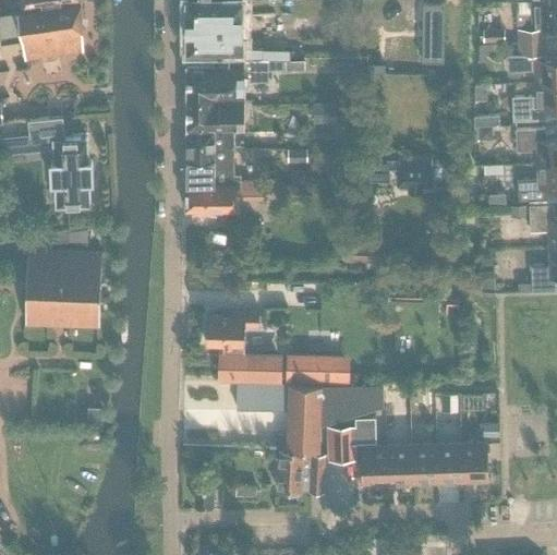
[(19,0),(21,14),(80,3),(80,0),(19,0)]
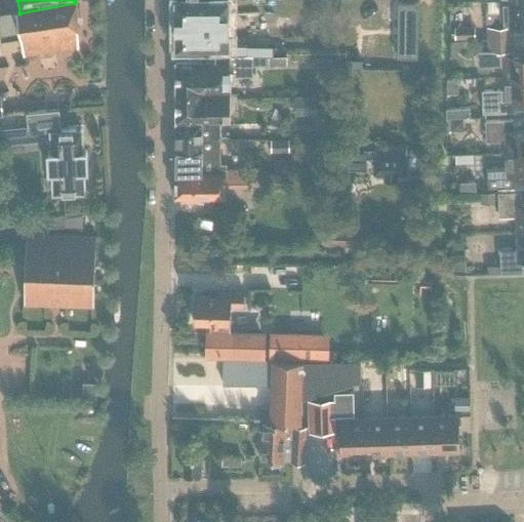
[(487,15),(487,26),(523,24),(523,0),(499,0),(500,14),(487,15)]
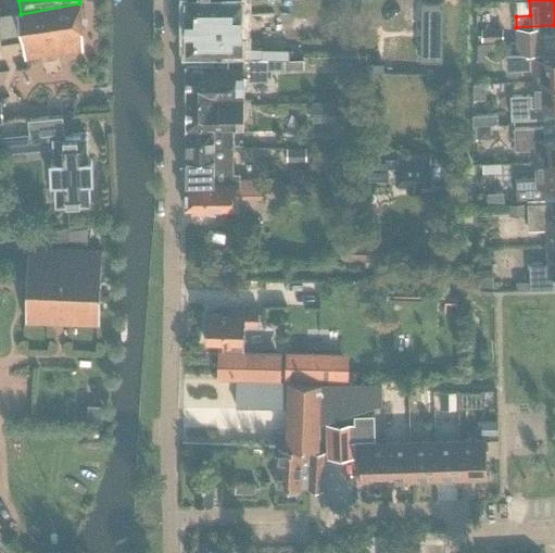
[(185,3),(185,54),(223,54),(223,61),(226,61),(282,61),(282,51),(239,50),(240,3),(185,3)]
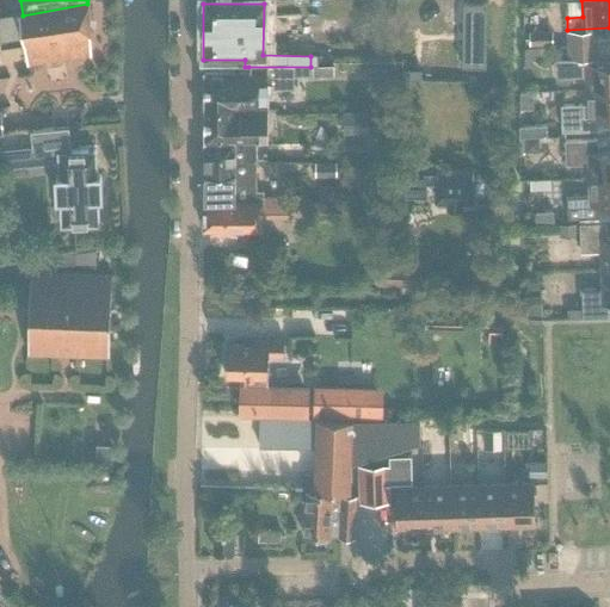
[(23,45),(28,67),(90,59),(87,5),(0,19),(0,49),(23,45)]
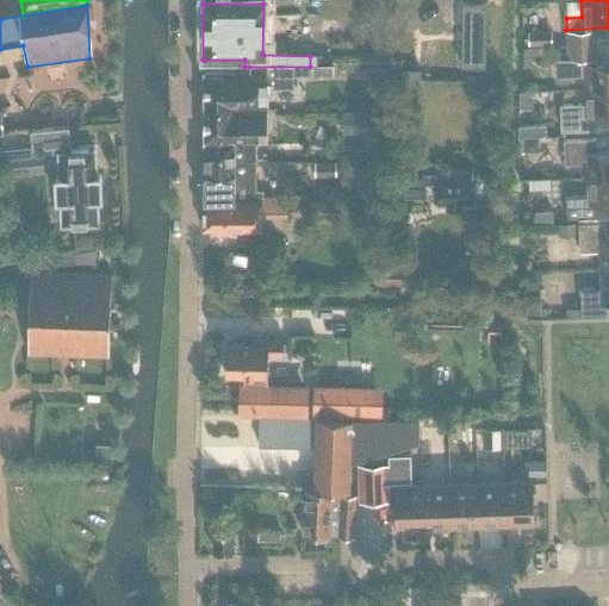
[(486,10),(464,10),(463,73),(486,73),(486,10)]
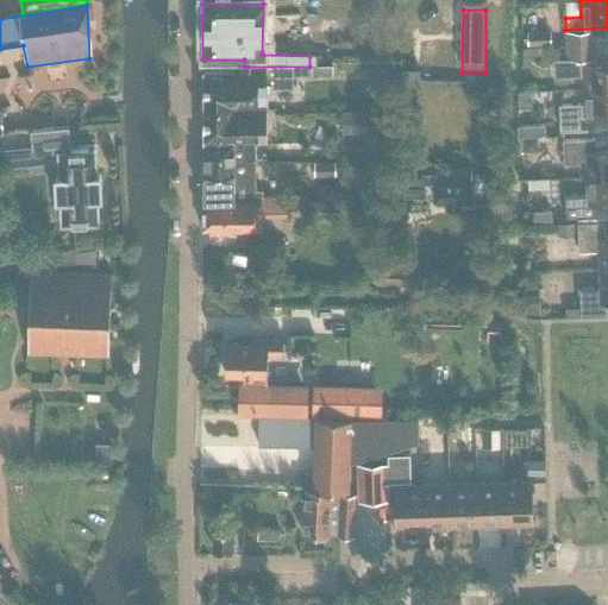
[(526,48),(549,48),(549,33),(526,33),(526,48)]
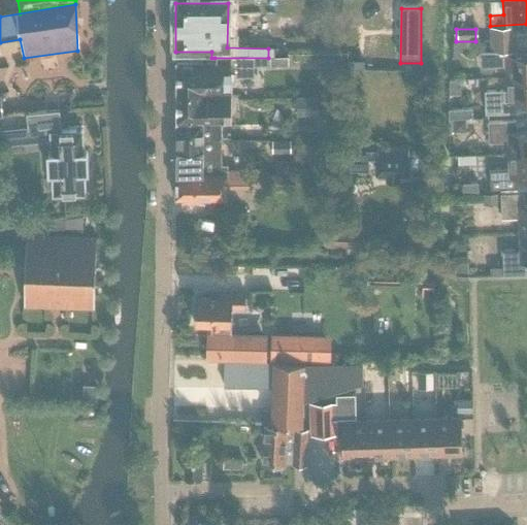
[(514,41),(513,30),(490,31),(491,42),(514,41)]
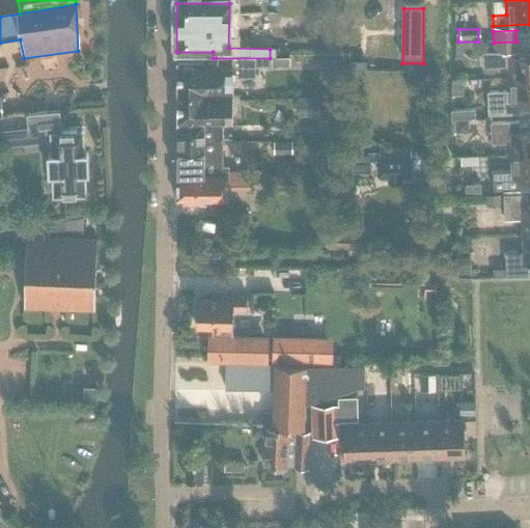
[(529,80),(529,57),(518,57),(517,42),(494,43),(494,53),(481,53),(478,57),(479,66),(482,68),(508,67),(508,81),(529,80)]
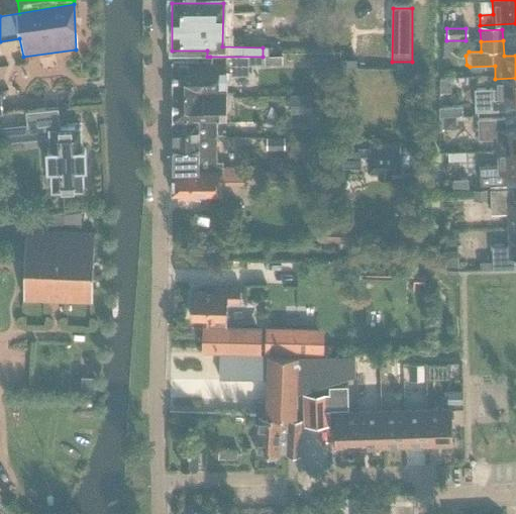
[(247,77),(246,69),(263,68),(263,69),(281,68),(280,58),(263,59),(263,57),(210,57),(210,63),(172,64),(172,95),(225,94),(225,77),(247,77)]
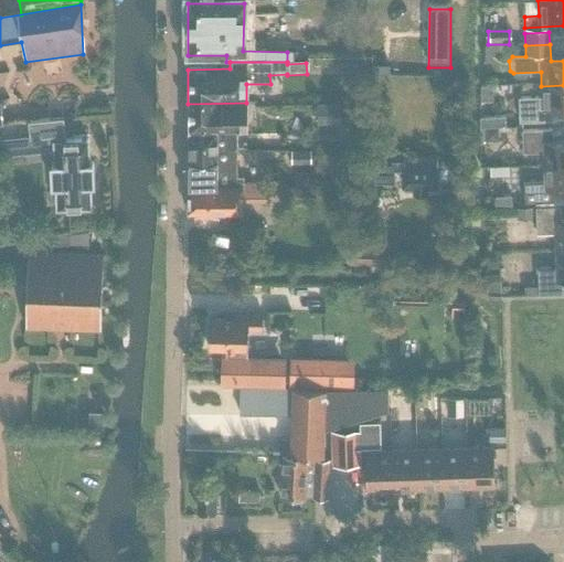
[(520,123),(551,122),(550,108),(563,108),(563,85),(541,86),(542,98),(519,99),(520,123)]
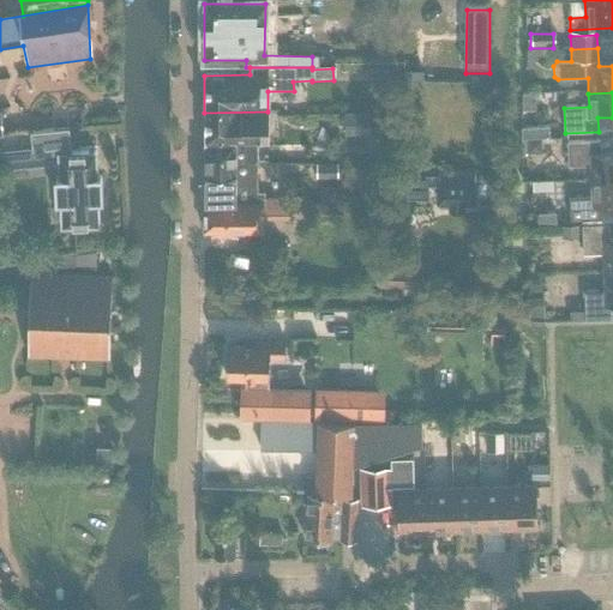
[(521,112),(533,112),(533,95),(521,95),(521,112)]
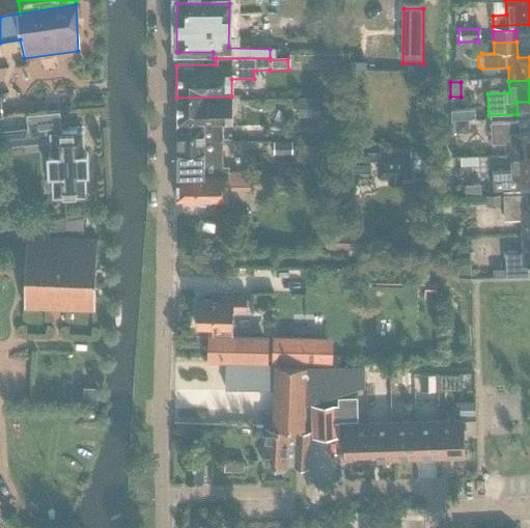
[(176,98),(176,127),(202,127),(201,130),(210,132),(211,143),(221,143),(220,126),(231,126),(231,96),(176,98)]
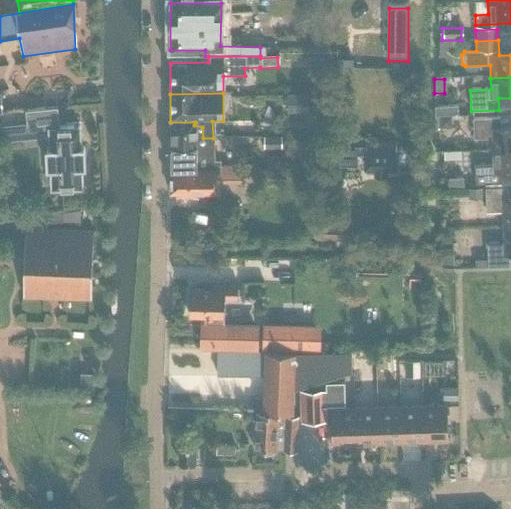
[(337,116),(337,97),(286,97),(286,115),(337,116)]
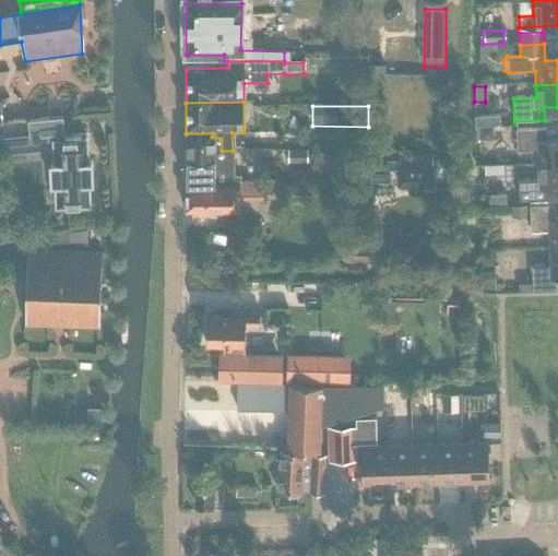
[(499,118),(482,118),(482,129),(491,129),(499,128),(499,118)]
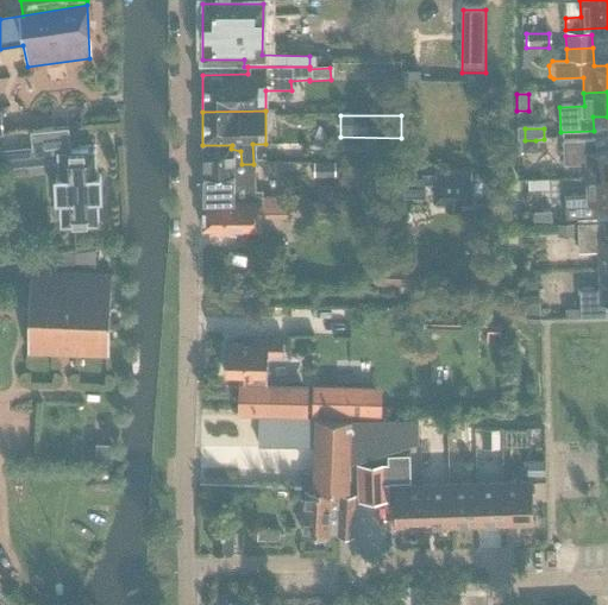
[(31,149),(0,152),(0,163),(57,158),(58,180),(54,180),(55,202),(60,202),(61,227),(96,226),(95,201),(100,200),(99,177),(95,177),(94,152),(70,153),(68,130),(29,134),(31,149)]
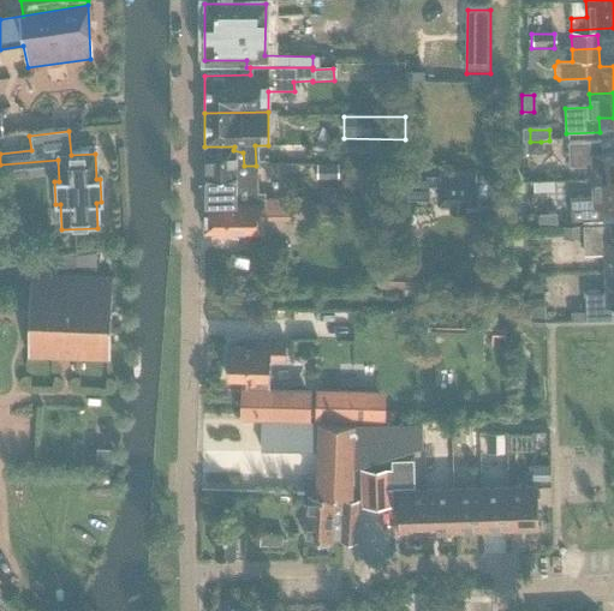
[(530,142),(526,142),(528,156),(542,156),(541,142),(530,142)]
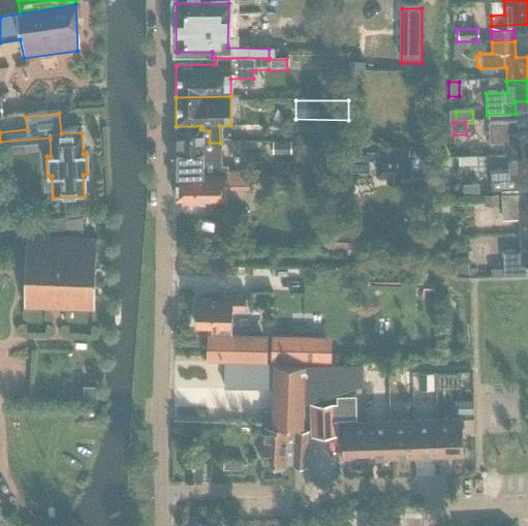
[(517,124),(489,125),(490,147),(509,146),(509,159),(527,157),(527,134),(517,135),(517,124)]
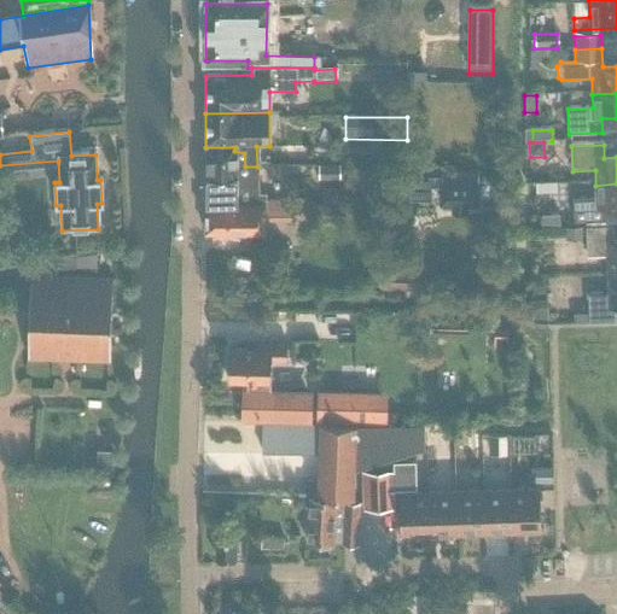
[(236,147),(205,147),(205,206),(265,205),(265,202),(263,197),(257,197),(257,167),(245,167),(244,153),(234,151),(236,147)]
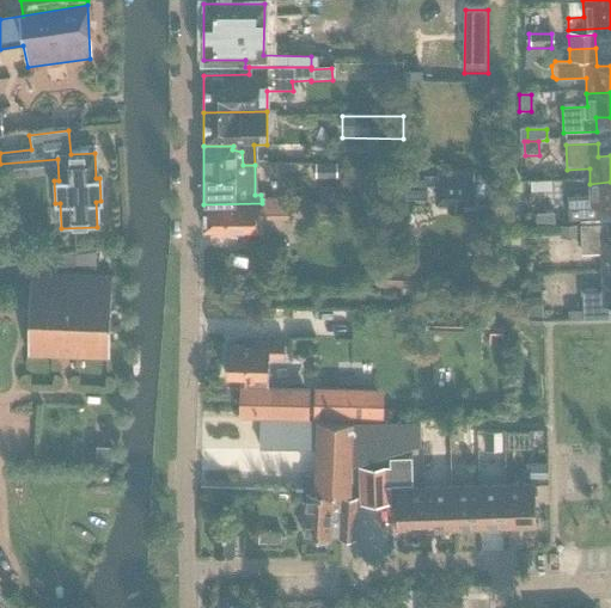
[(335,167),(315,167),(315,182),(335,182),(335,167)]
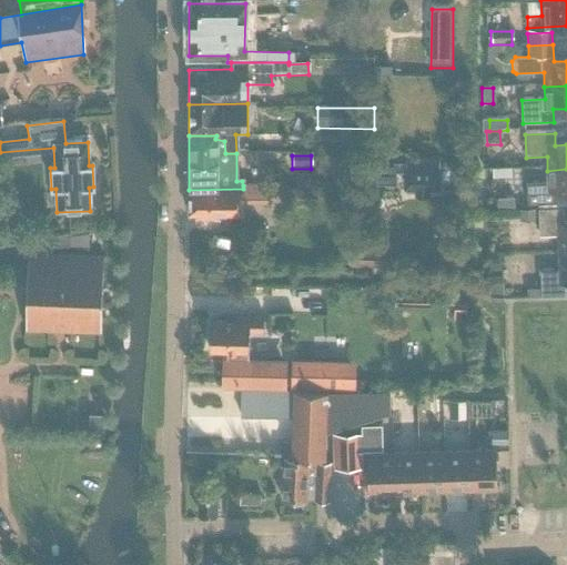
[(377,165),(376,185),(395,187),(396,174),(403,174),(402,193),(413,193),(413,197),(428,198),(428,193),(441,193),(441,184),(442,187),(447,187),(452,183),(452,172),(448,169),(443,169),(441,170),(441,168),(437,168),(437,163),(404,162),(404,165),(377,165)]
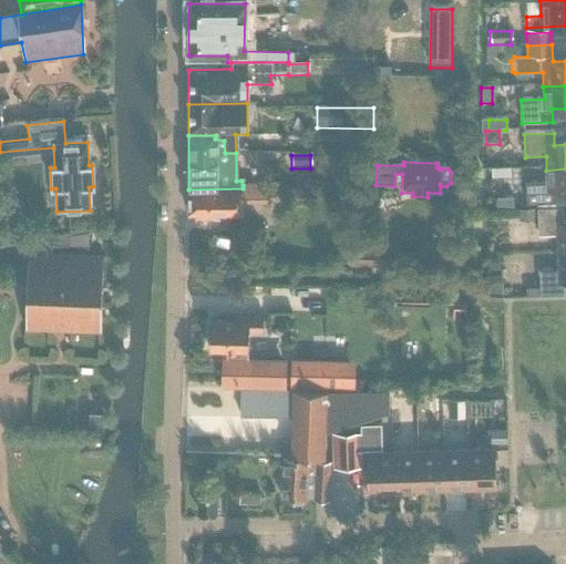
[(491,178),(510,178),(510,168),(491,170),(491,178)]
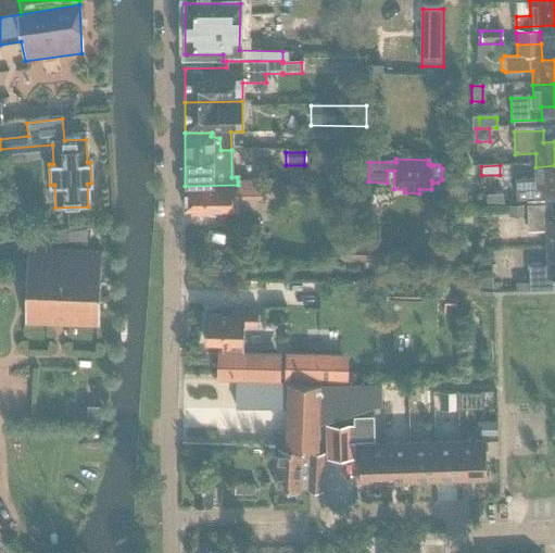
[(554,165),(535,167),(537,179),(516,180),(516,202),(545,201),(545,189),(554,188),(554,165)]
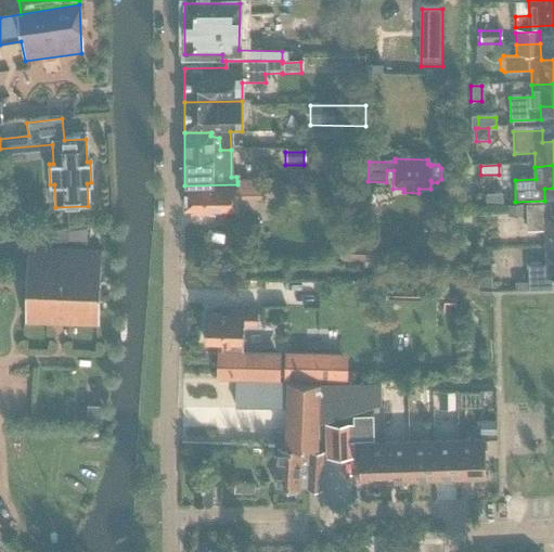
[(288,170),(288,188),(306,188),(307,170),(288,170)]
